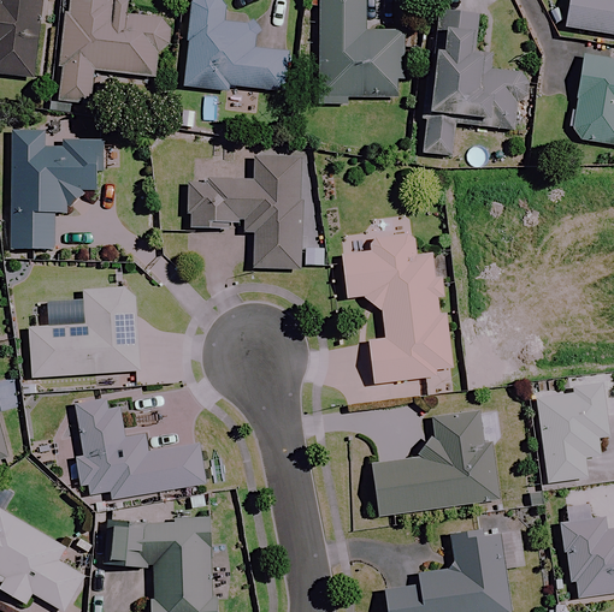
[(0,0),(0,72),(34,76),(41,0),(0,0)]
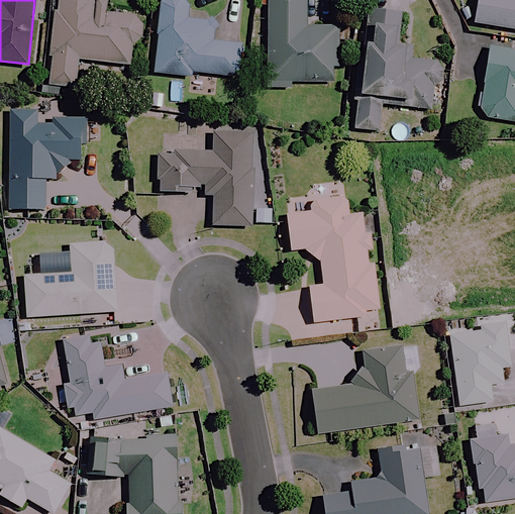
[(144,22),(136,13),(107,10),(109,0),(56,0),(47,84),(77,87),(80,58),(131,64),(133,42),(143,35),(144,22)]
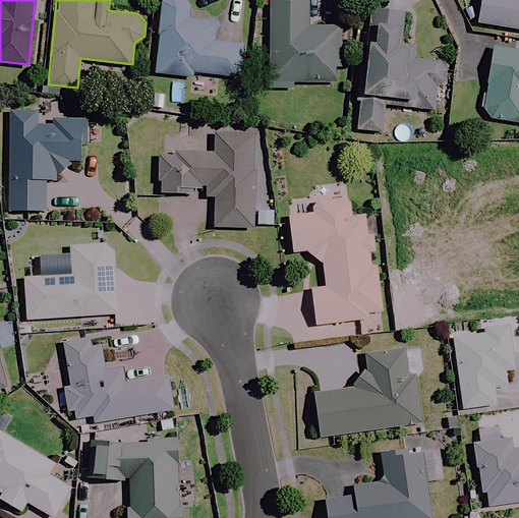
[(187,17),(188,0),(161,0),(156,73),(189,75),(190,72),(239,76),(242,43),(214,41),(216,19),(187,17)]
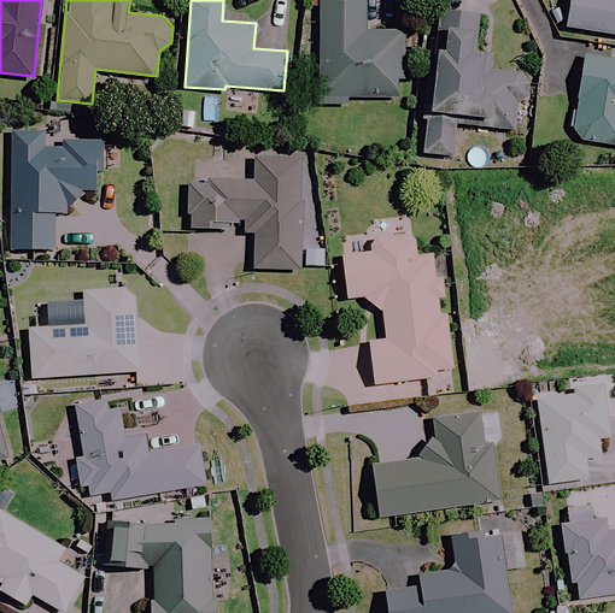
[(404,77),(404,59),(405,30),(364,28),(364,0),(320,0),(316,102),(349,104),(349,96),(398,98),(399,77),(404,77)]
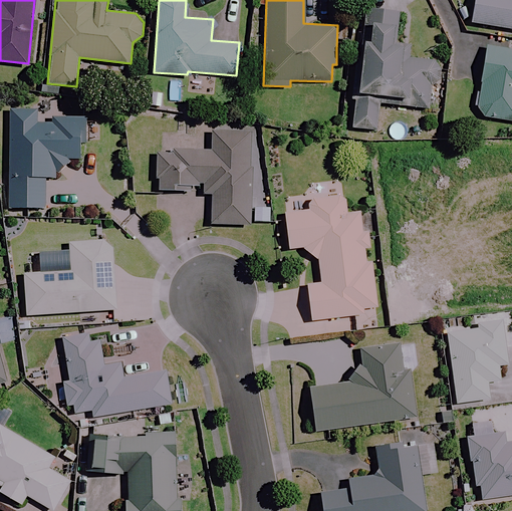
[(473,0),(470,23),(511,29),(511,0),(473,0)]
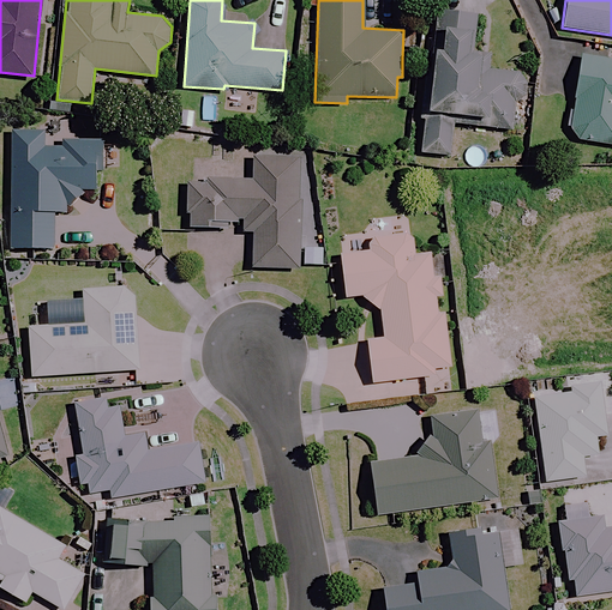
[(453,155),(456,116),(485,120),(485,126),(513,128),(517,71),(485,68),(487,53),(473,52),(475,16),(438,12),(435,56),(427,55),(423,114),(419,152),(453,155)]
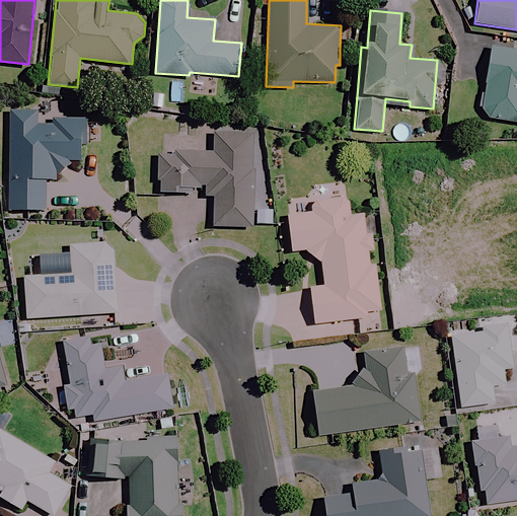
[(516,50),(490,47),(481,117),(516,121),(516,50)]
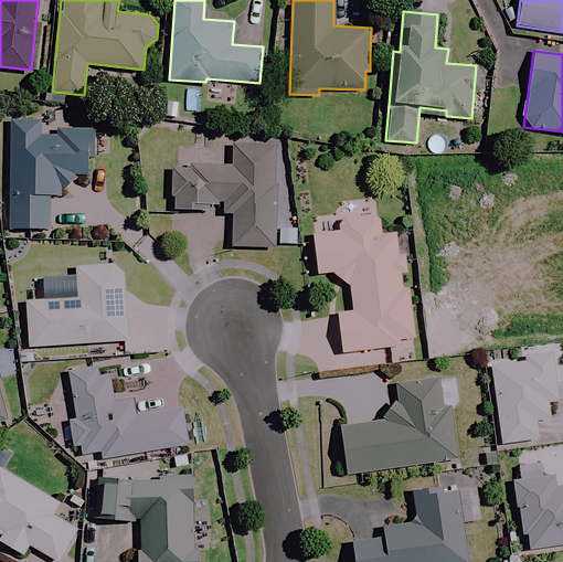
[(52,198),(76,178),(88,178),(89,122),(10,119),(8,230),(52,231),(52,198)]
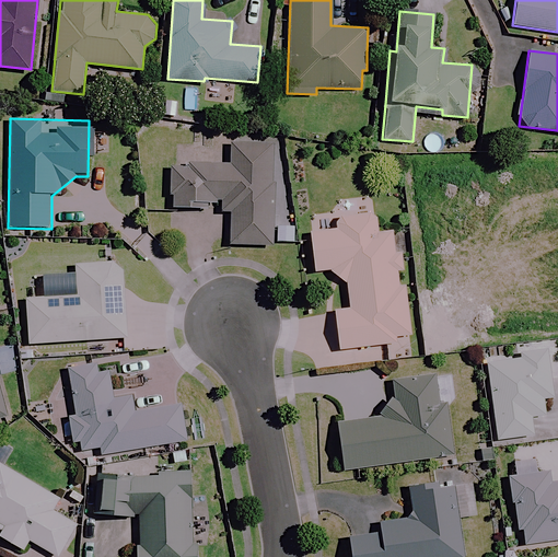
[(229,162),(171,161),(171,207),(230,208),(230,243),(272,243),(274,149),(229,148),(229,162)]
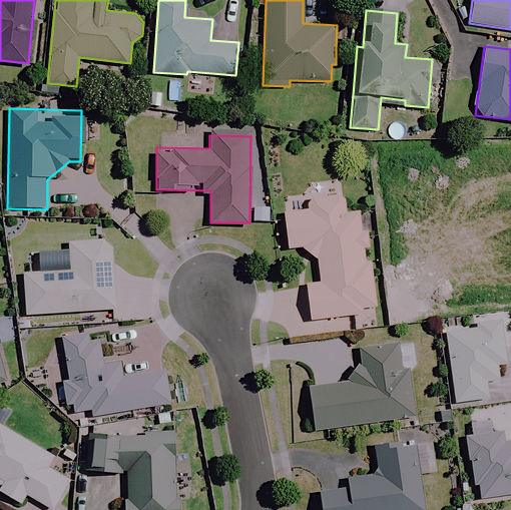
[(363,308),(378,306),(373,258),(366,259),(365,247),(371,246),(369,228),(363,229),(360,209),(346,211),(342,176),(304,180),(306,191),(284,194),(286,211),(282,211),(287,247),(302,245),(319,258),(322,282),(305,284),(309,321),(364,314),(363,308)]
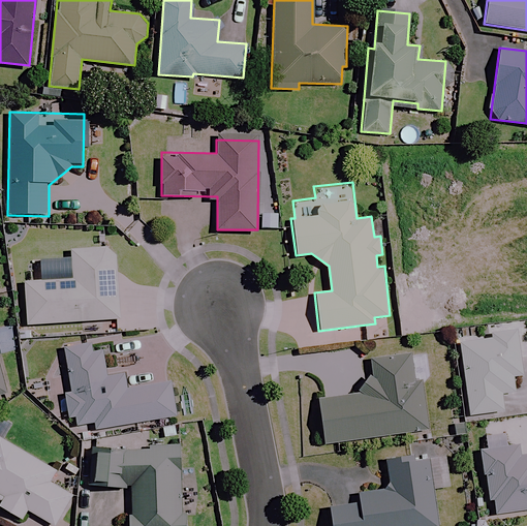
[(40,259),(42,280),(24,281),(27,323),(117,317),(113,247),(71,249),(71,257),(40,259)]
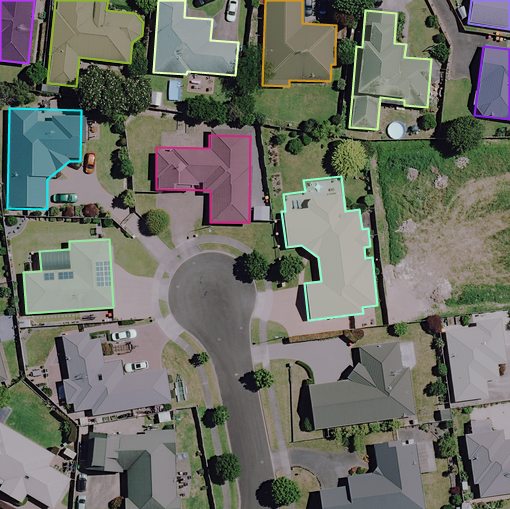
[(506,361),(499,320),(443,330),(455,401),(487,396),(484,380),(498,377),(495,362),(506,361)]
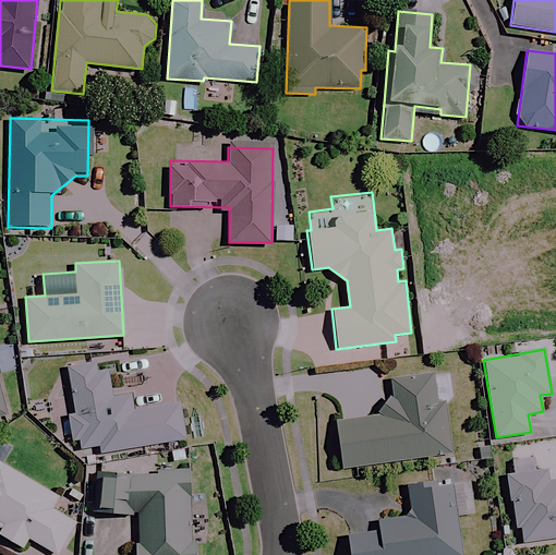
[(70,439),(79,438),(81,447),(99,444),(101,454),(188,437),(181,402),(129,412),(125,396),(113,398),(108,369),(97,371),(96,363),(67,369),(75,415),(65,417),(70,439)]
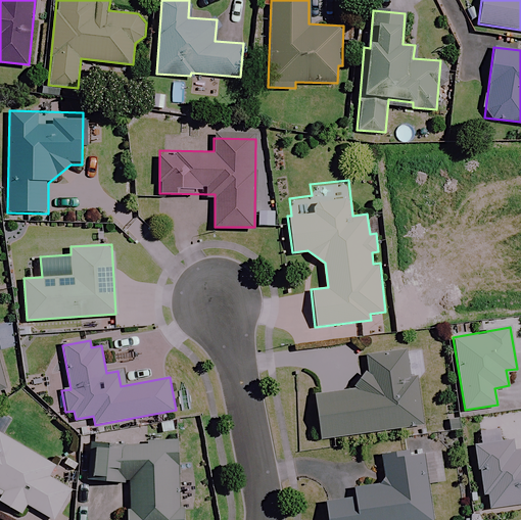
[(409,374),(406,349),(368,355),(370,372),(358,373),(361,388),(312,395),(318,438),(421,424),(414,374),(409,374)]
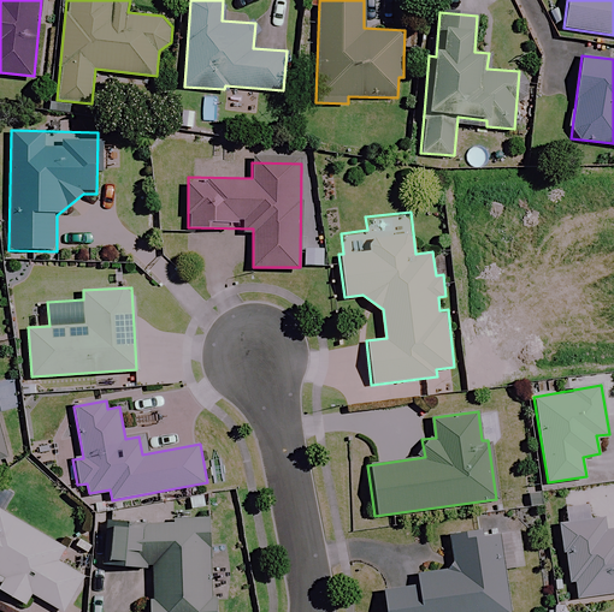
[(0,578),(1,580),(0,582),(0,590),(25,605),(31,593),(64,611),(84,574),(58,559),(66,545),(0,507),(0,578)]
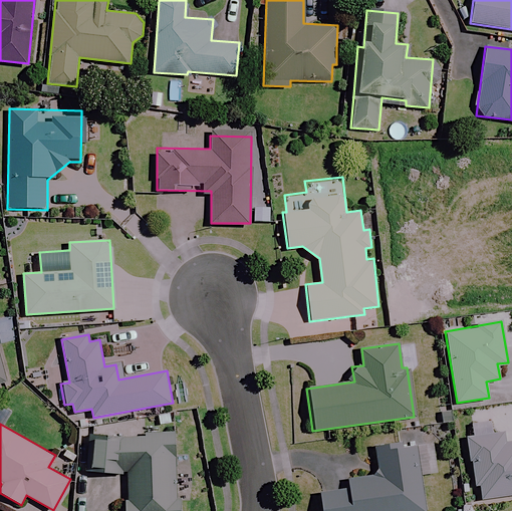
[(174,486),(175,430),(122,430),(96,429),(95,474),(126,474),(126,501),(122,501),(121,510),(178,510),(178,486),(174,486)]
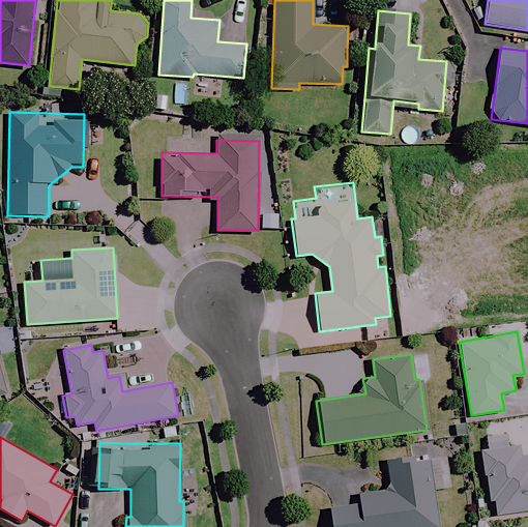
[(527,456),(520,458),(518,445),(482,450),(493,516),(527,509),(527,456)]
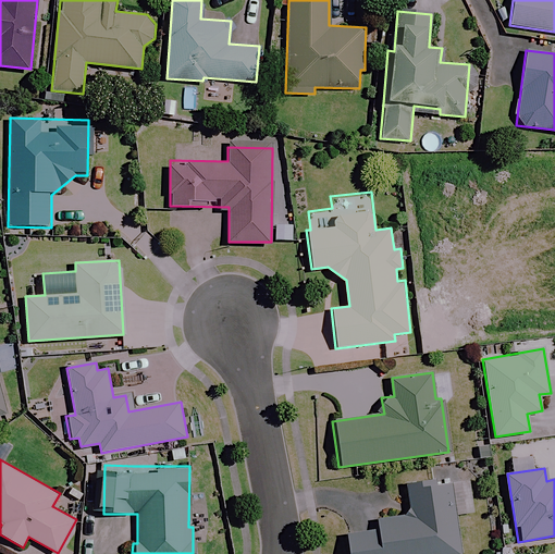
[(468,472),(449,476),(406,482),(410,514),(379,518),(380,528),(343,533),(346,553),(461,553),(455,514),(473,511),(468,472)]
